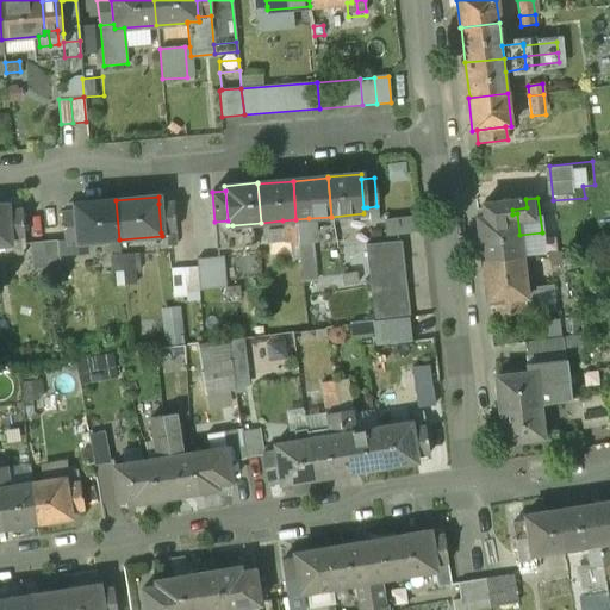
[(526,199),(511,201),(512,210),(527,207),(526,199)]
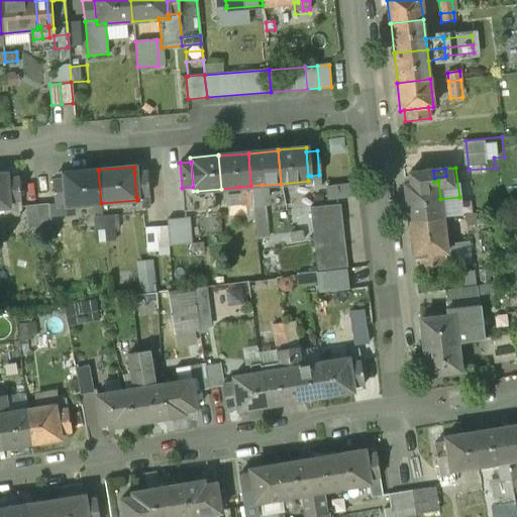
[(98,170),(63,173),(63,178),(65,202),(66,206),(70,206),(101,203),(98,170)]
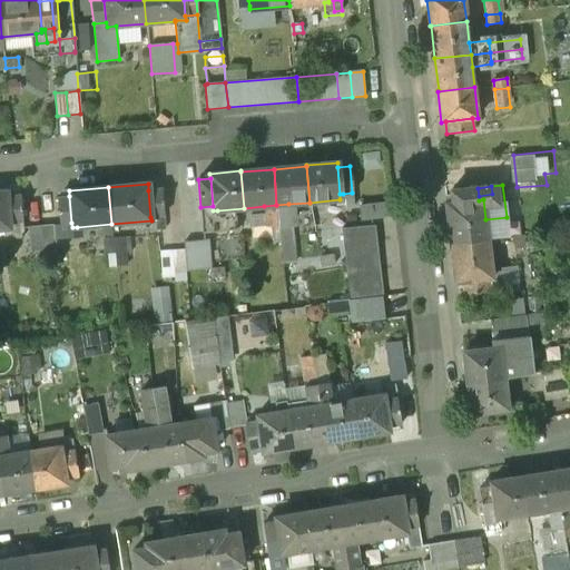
[(478,188),(451,190),(452,203),(479,200),(479,196),(478,188)]
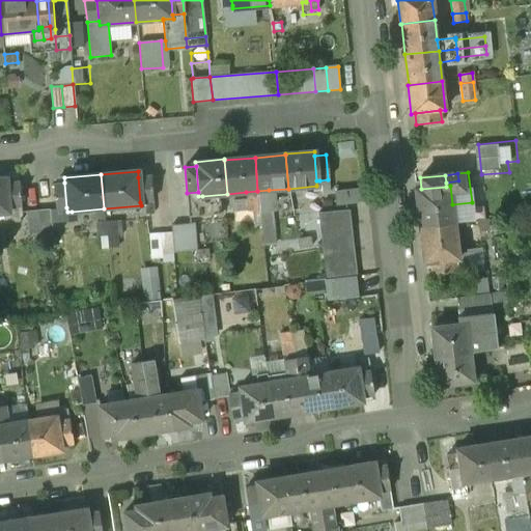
[(149,176),(138,177),(140,202),(144,202),(151,201),(149,176)]
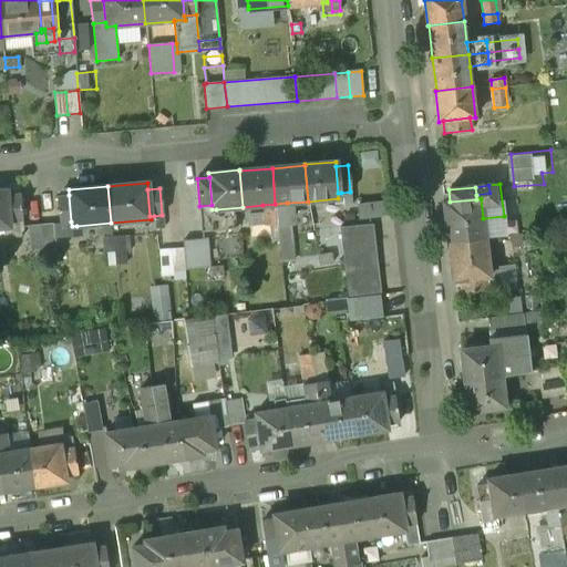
[(7,191),(0,191),(0,227),(10,227),(7,195),(7,191)]
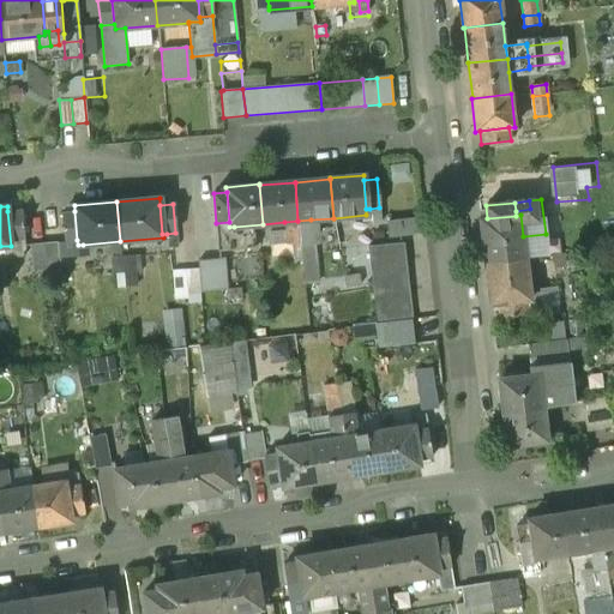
[(379,208),(369,209),(371,223),(380,222),(379,208)]
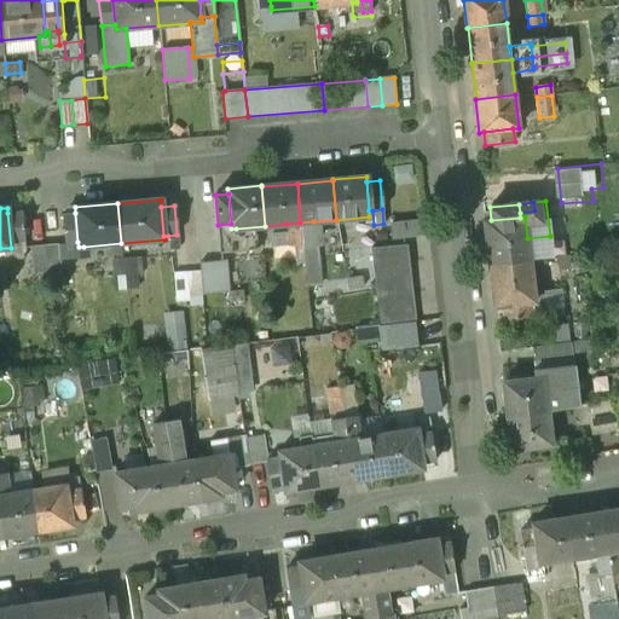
[(21,212),(7,213),(10,242),(15,242),(23,241),(21,212)]
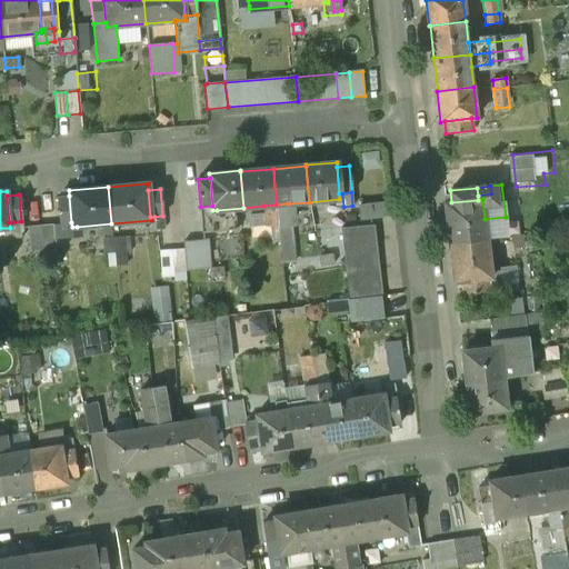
[(69,196),(57,197),(59,223),(71,222),(69,196)]
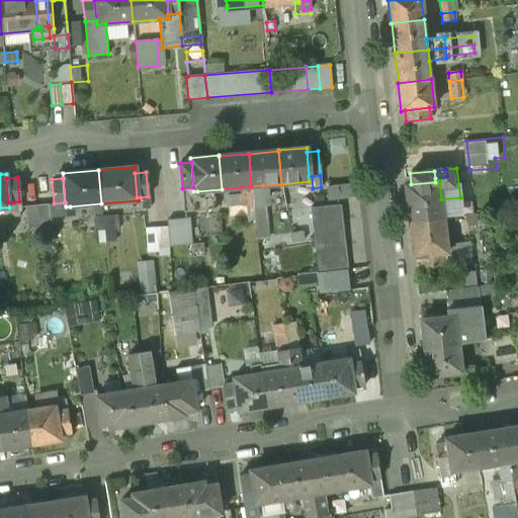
[(411,184),(406,185),(410,221),(443,218),(441,199),(439,181),(411,184)]
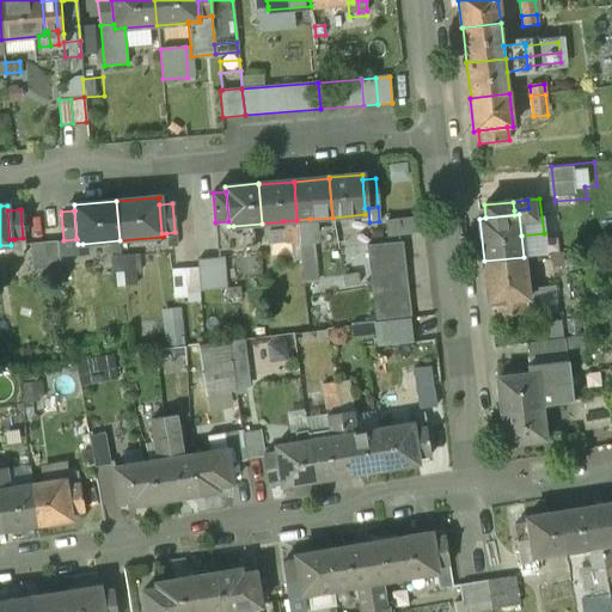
[(310,219),(297,220),(299,242),(311,240),(310,219)]
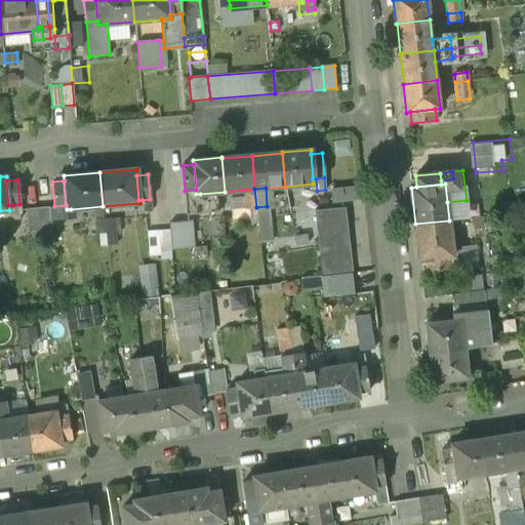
[(254,189),(243,190),(245,208),(256,207),(254,189)]
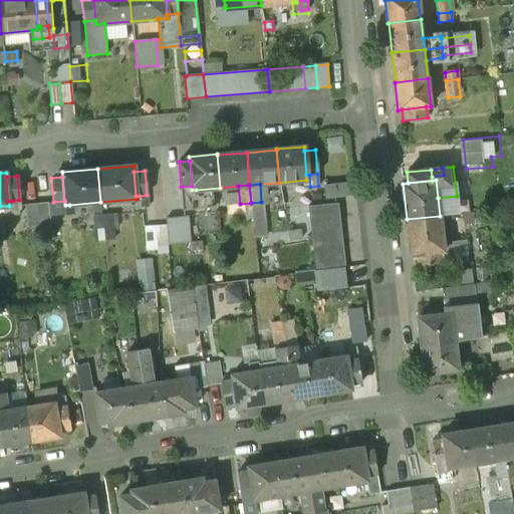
[(192,186),(181,187),(183,207),(197,205),(196,190),(192,190),(192,186)]
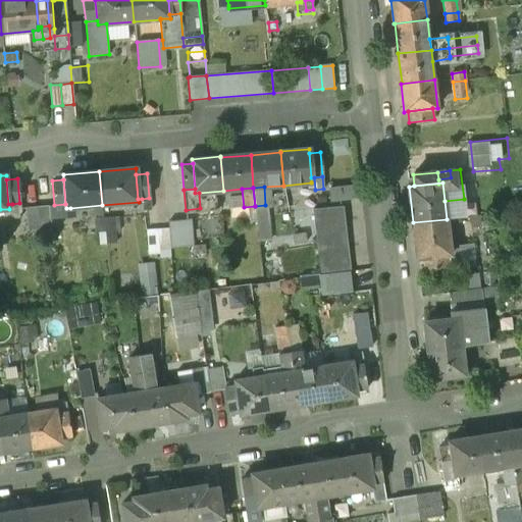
[(149,198),(142,199),(143,210),(150,209),(149,198)]
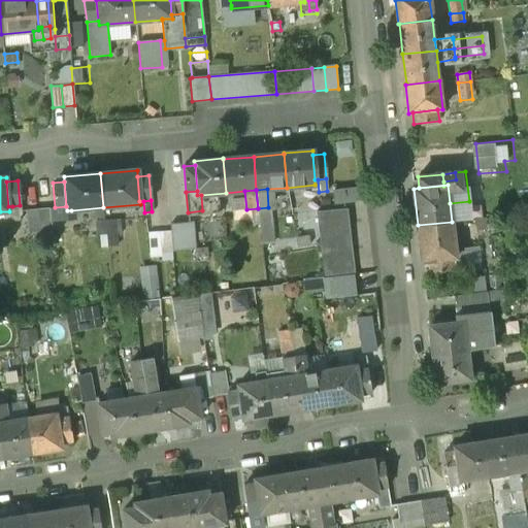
[(20,205),(12,206),(13,219),(21,218),(20,205)]
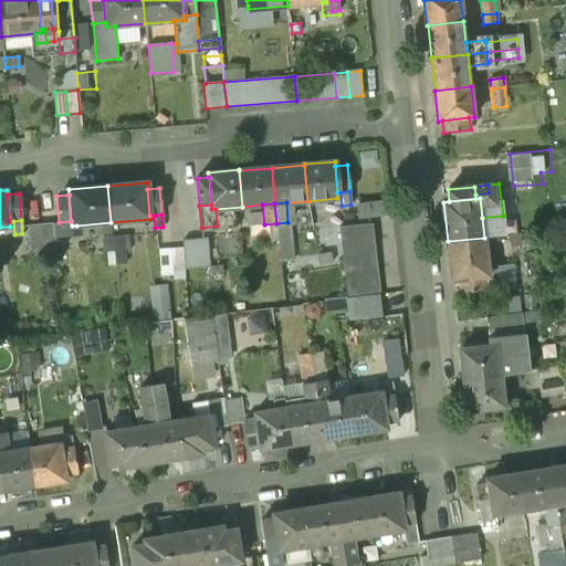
[(72,226),(71,221),(59,222),(60,236),(77,234),(76,226),(72,226)]
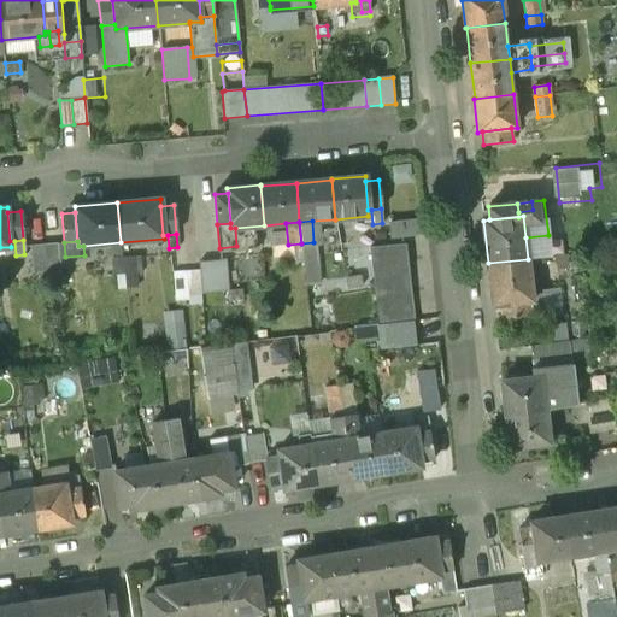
[(563,241),(553,242),(554,257),(564,256),(563,241)]
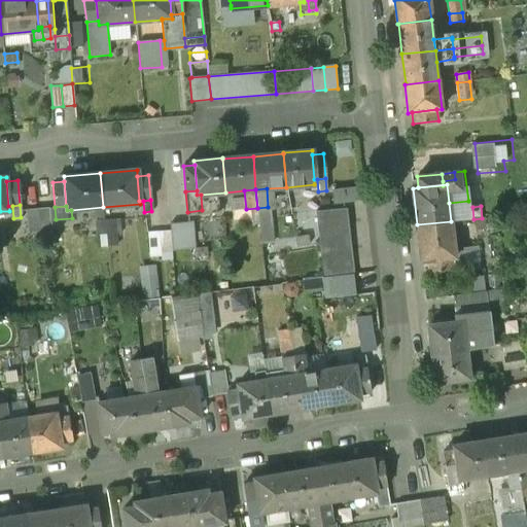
[(268,207),(257,208),(258,221),(270,220),(268,207)]
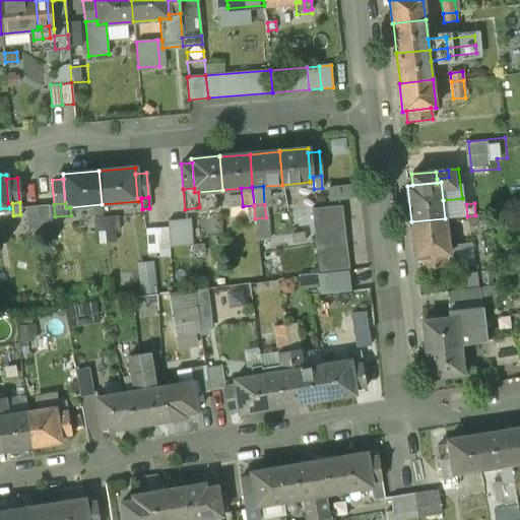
[(50,205),(38,206),(40,229),(52,228),(50,205)]
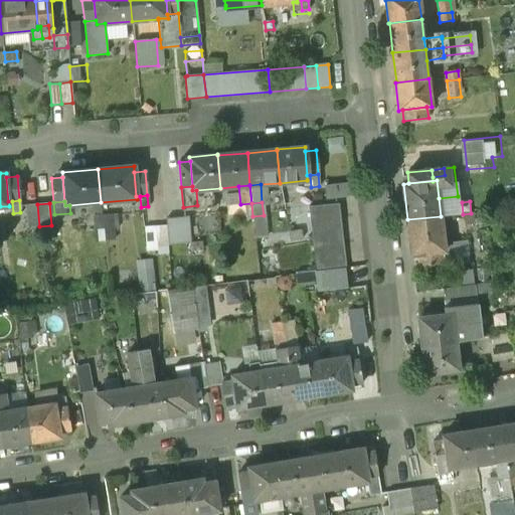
[(251,203),(240,204),(241,216),(252,216),(251,203)]
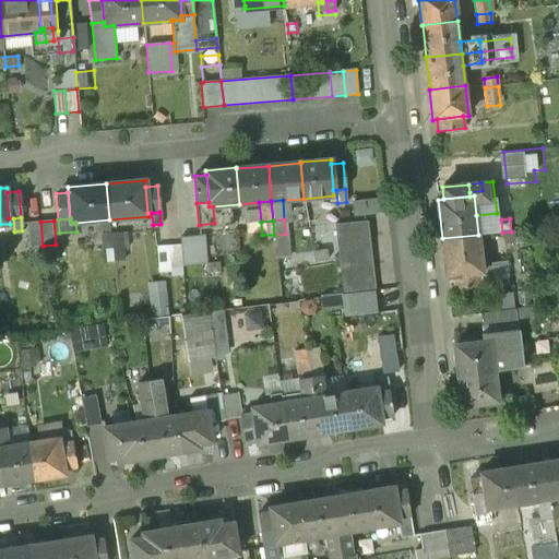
[(40,222),(27,223),(30,247),(43,246),(40,222)]
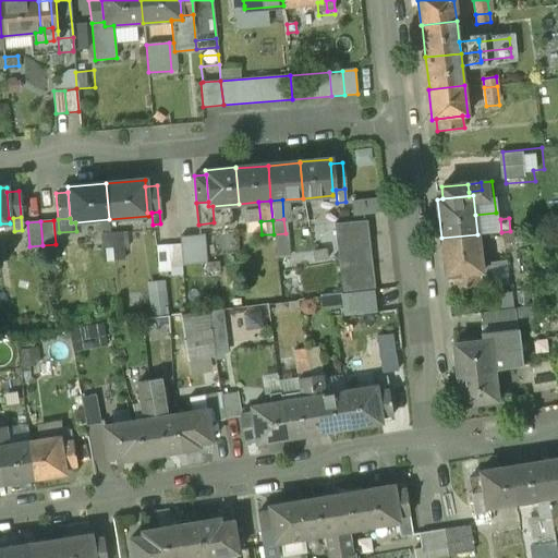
[(366,221),(335,225),(342,294),(374,291),(366,221)]
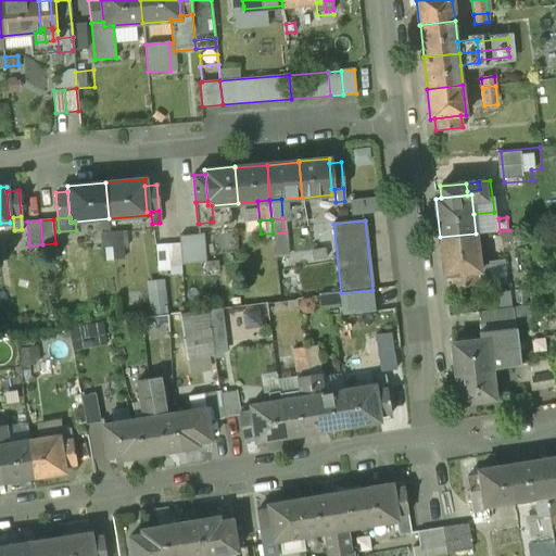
[(508,230),(500,231),(502,244),(510,243),(508,230)]
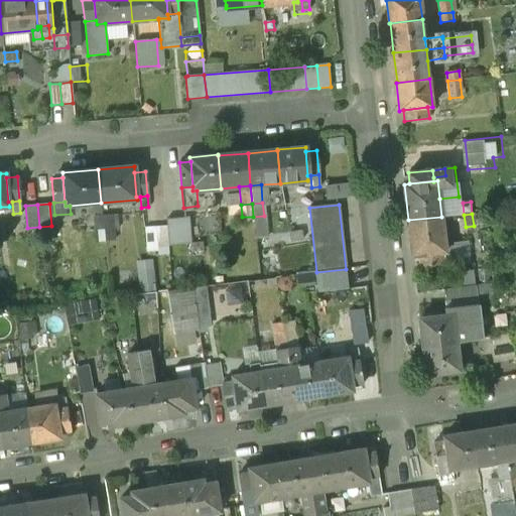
[(101,216),(92,217),(93,229),(102,228),(101,216)]
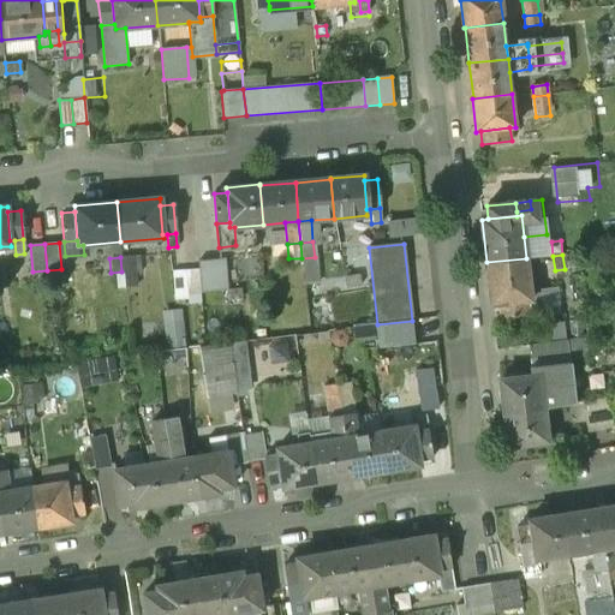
[(133,257),(123,258),(125,281),(136,280),(133,257)]
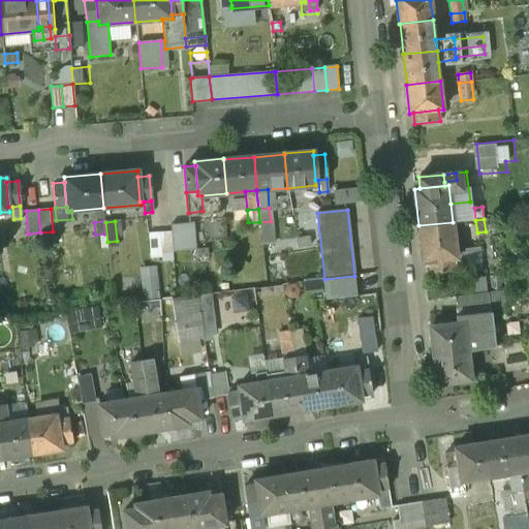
[(272,236),(271,221),(259,222),(260,237),(272,236)]
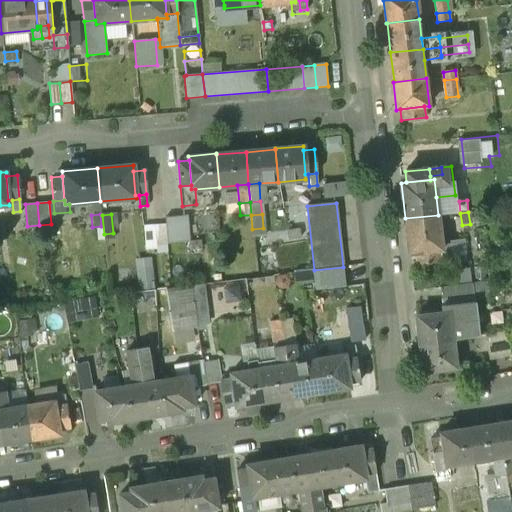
[(187,215),(165,217),(165,224),(167,243),(189,241),(190,241),(187,215)]
